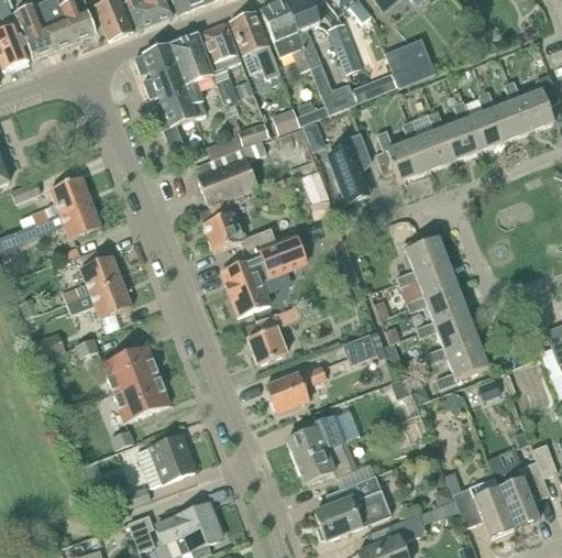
[(0,61),(3,69),(29,59),(17,29),(19,28),(8,0),(0,0),(0,13),(3,21),(0,22),(0,61)]
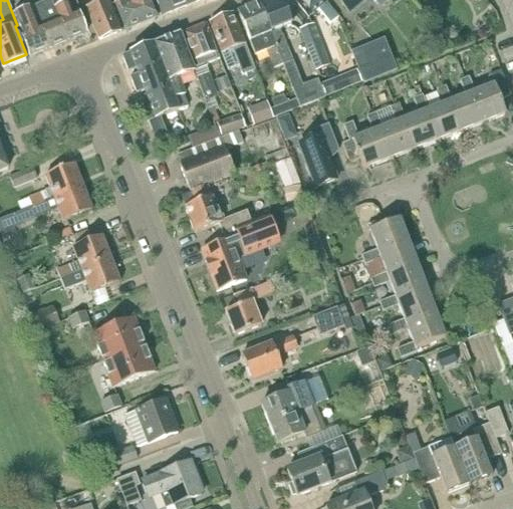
[(36,13),(49,44),(67,37),(52,0),(40,0),(32,3),(36,13)]
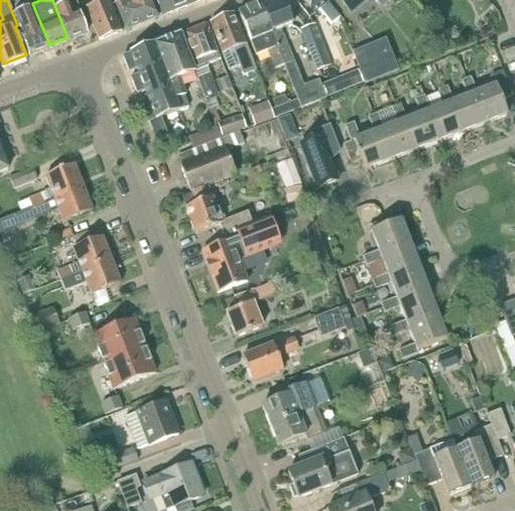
[(52,0),(68,37),(87,29),(78,7),(73,9),(69,0),(52,0)]
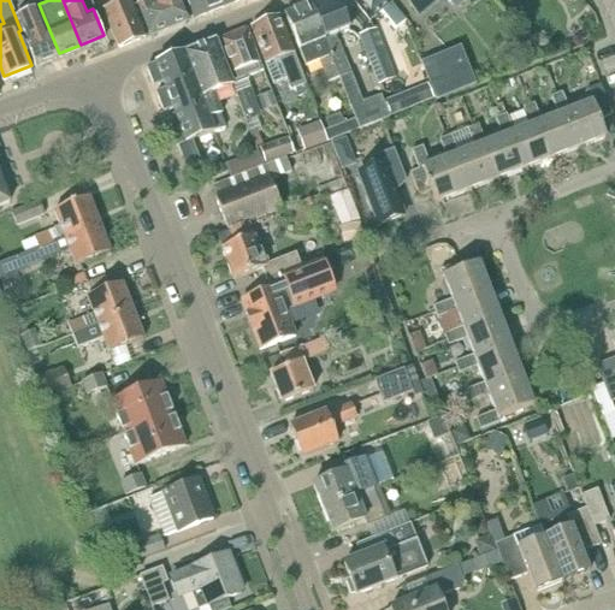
[(119,43),(145,33),(130,0),(116,0),(104,5),(119,43)]
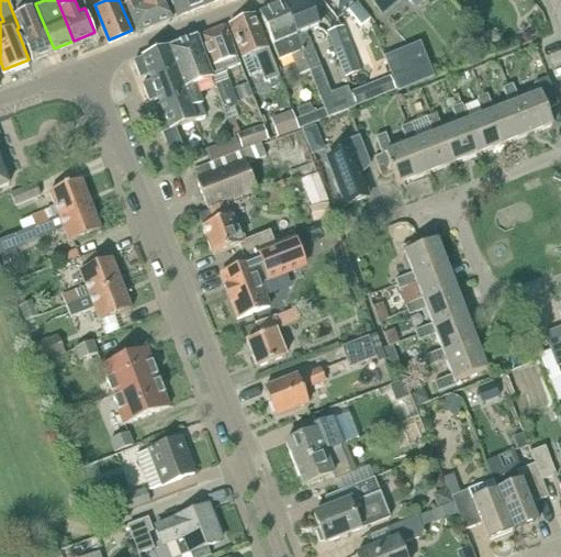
[(174,14),(167,0),(126,0),(137,29),(174,14)]
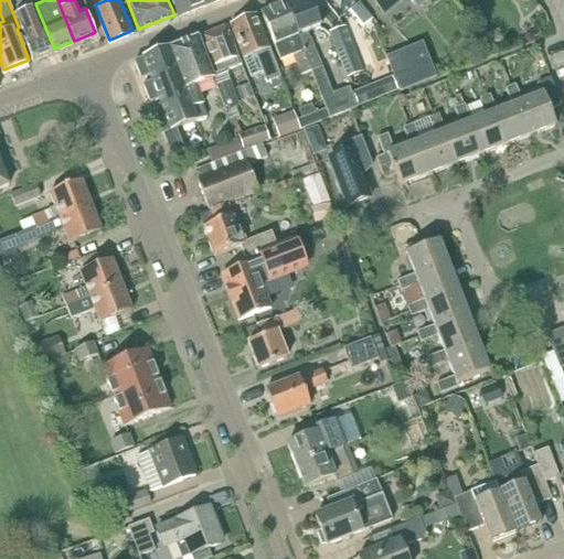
[(173,0),(179,12),(211,0),(173,0)]
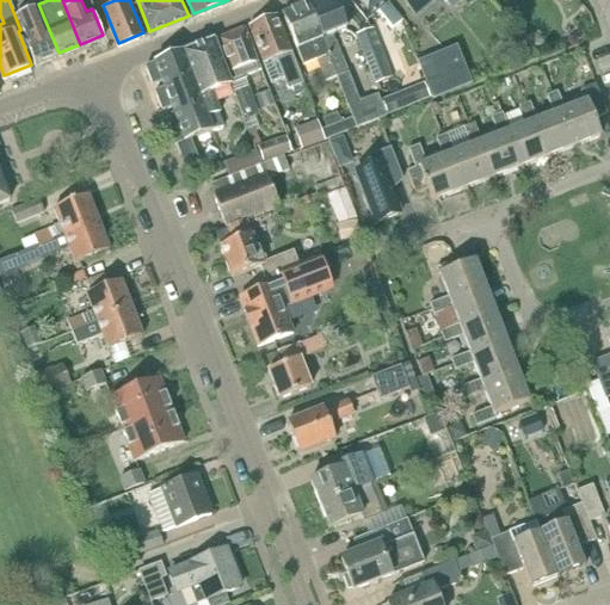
[(307,0),(282,10),(296,45),(302,62),(319,56),(327,78),(337,74),(307,0)]
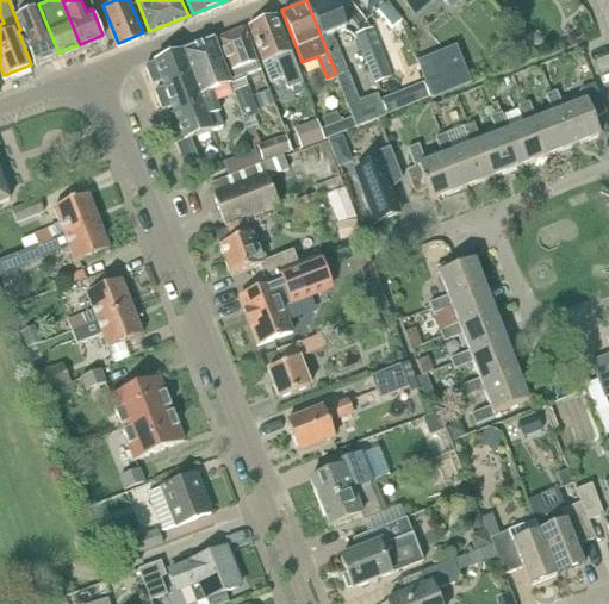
[(306,0),(336,74),(348,101),(359,98),(333,31),(346,25),(335,0),(306,0)]
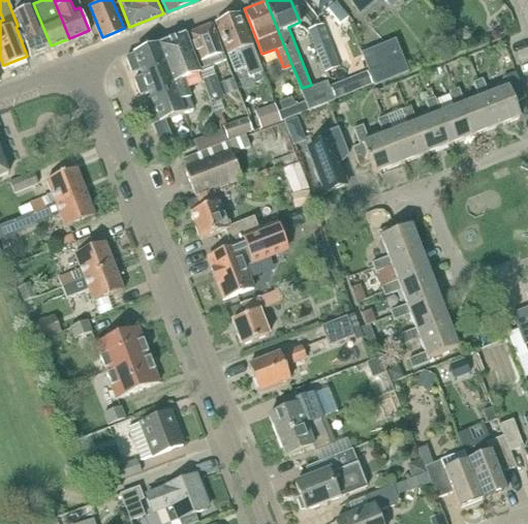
[(306,0),(317,12),(327,5),(340,22),(349,14),(337,0),(306,0)]
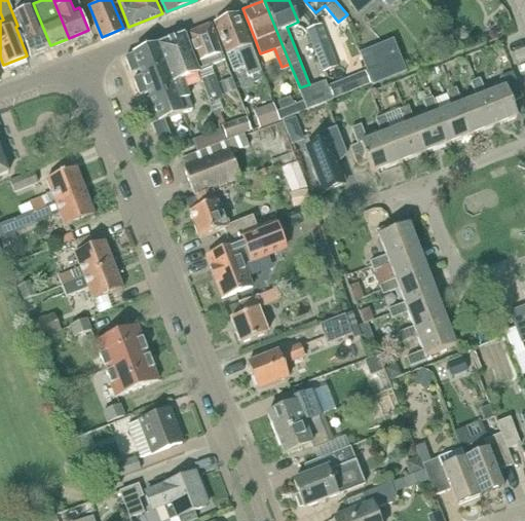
[(50,45),(37,13),(33,3),(15,10),(24,30),(22,31),(31,53),(50,45)]
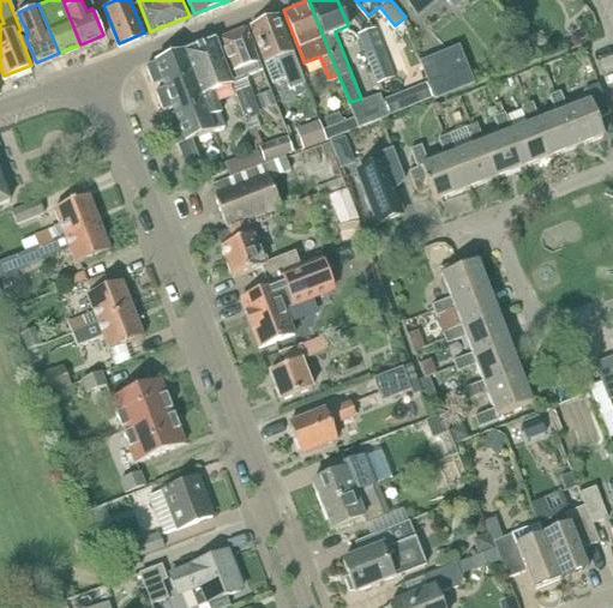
[(274,79),(287,74),(290,85),(306,80),(278,11),(251,22),(274,79)]
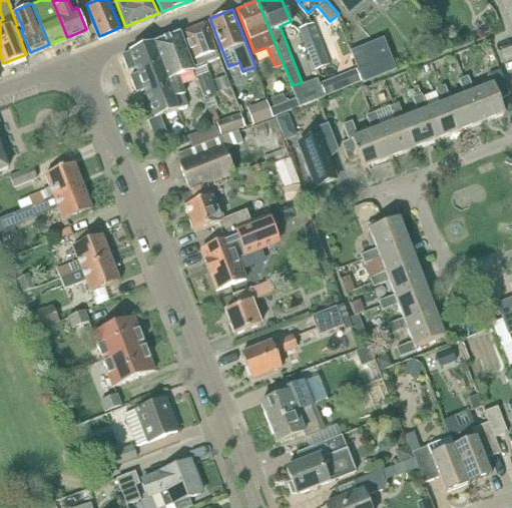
[(183,28),(197,66),(206,62),(205,61),(219,55),(205,20),(183,28)]
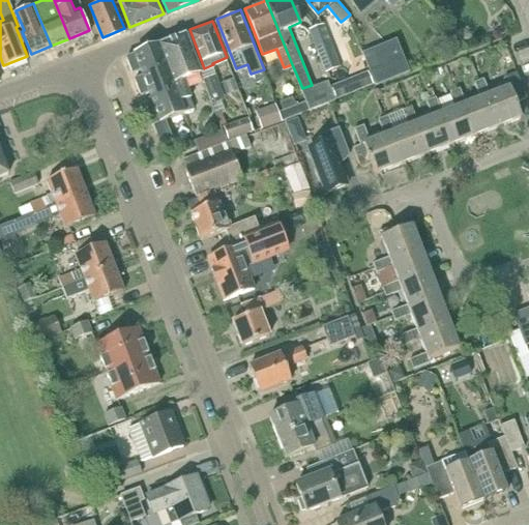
[(341,64),(324,21),(310,26),(325,69),(341,64)]
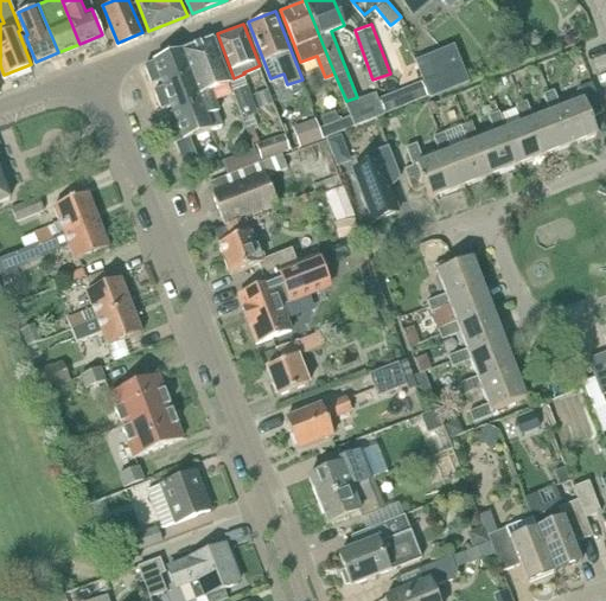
[(212,36),(182,48),(192,74),(202,100),(211,127),(222,122),(216,108),(219,107),(212,87),(229,80),(212,36)]
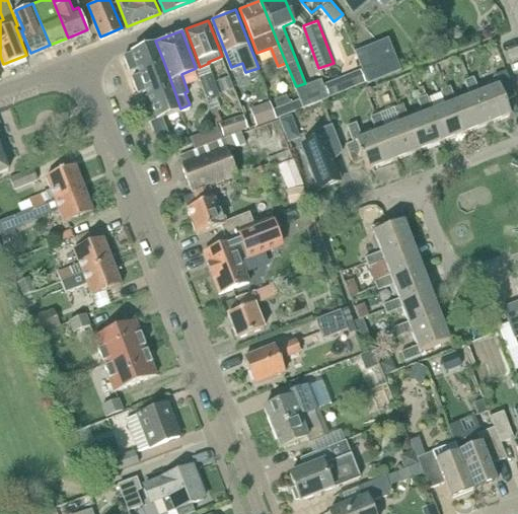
[(373,43),(357,50),(369,80),(384,73),(400,67),(388,37),(373,43)]
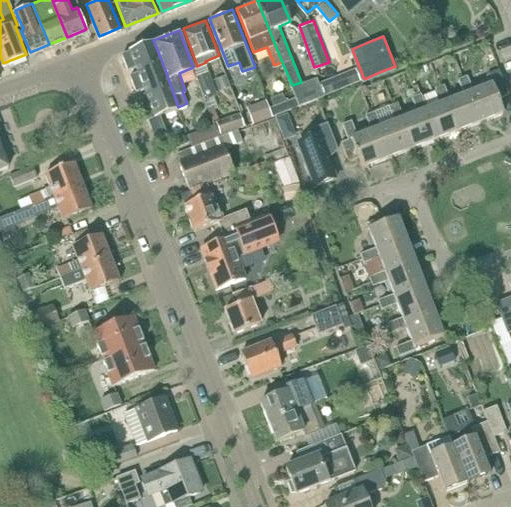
[(162,62),(153,40),(122,52),(128,68),(135,66),(137,72),(162,62)]
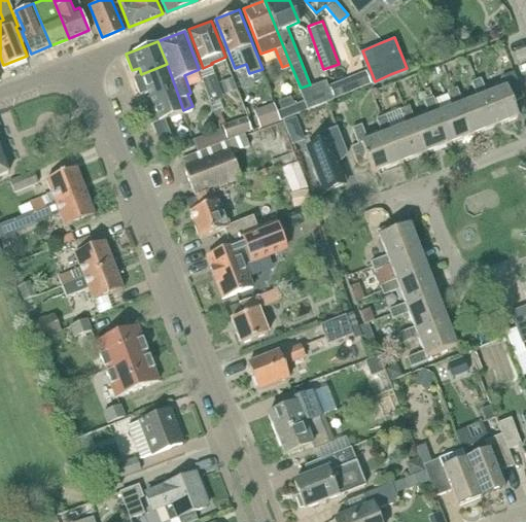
[(167,64),(141,74),(134,76),(140,93),(147,90),(150,96),(175,87),(167,64)]
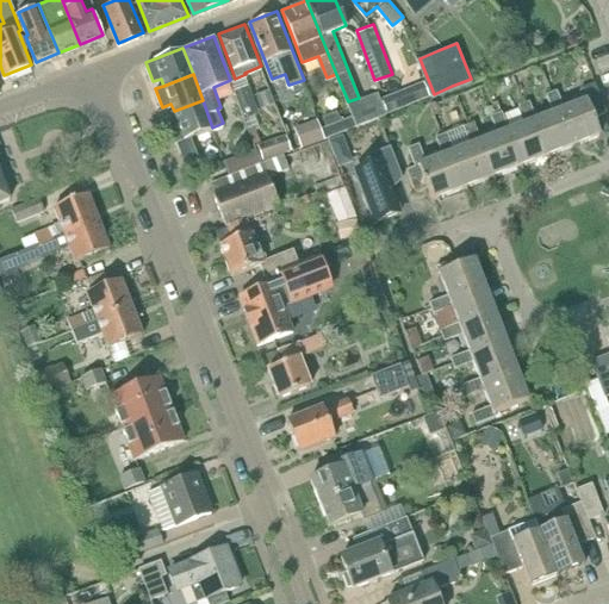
[(380,97),(386,112),(432,94),(424,79),(380,97)]
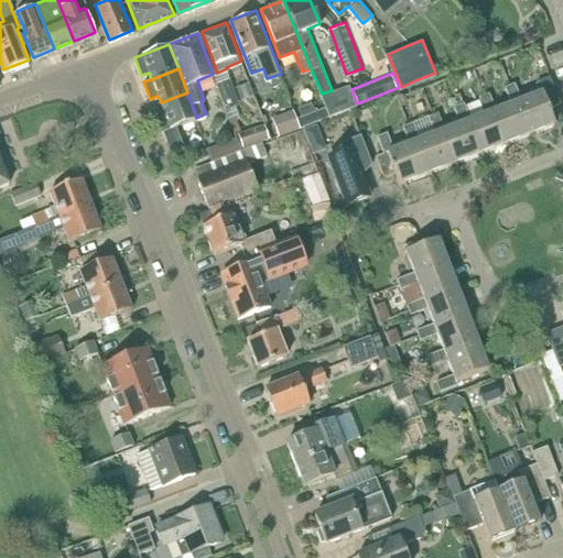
[(516,99),(528,132),(554,122),(549,106),(561,101),(550,73),(537,78),(542,89),(521,98),(515,81),(506,85),(511,101),(516,99)]
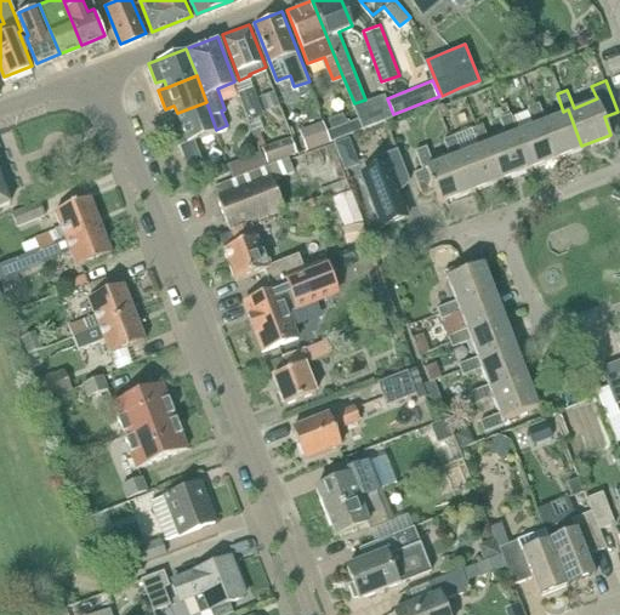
[(251,86),(239,91),(248,115),(259,112),(259,106),(251,86)]
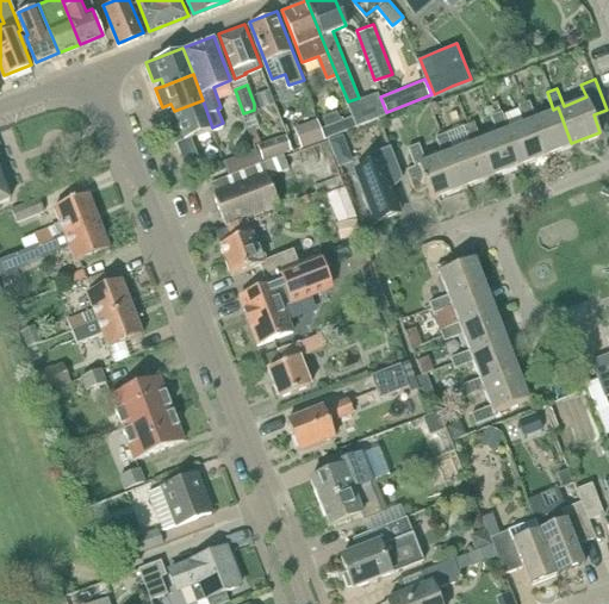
[(386,112),(380,97),(378,91),(359,98),(348,101),(352,113),(356,124),(386,112)]
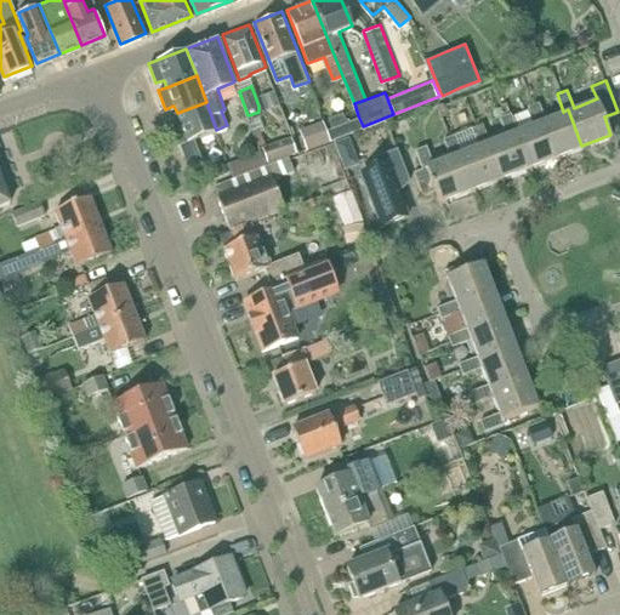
[(568,109),(563,112),(546,118),(539,100),(529,104),(536,123),(540,120),(553,157),(581,146),(568,109)]
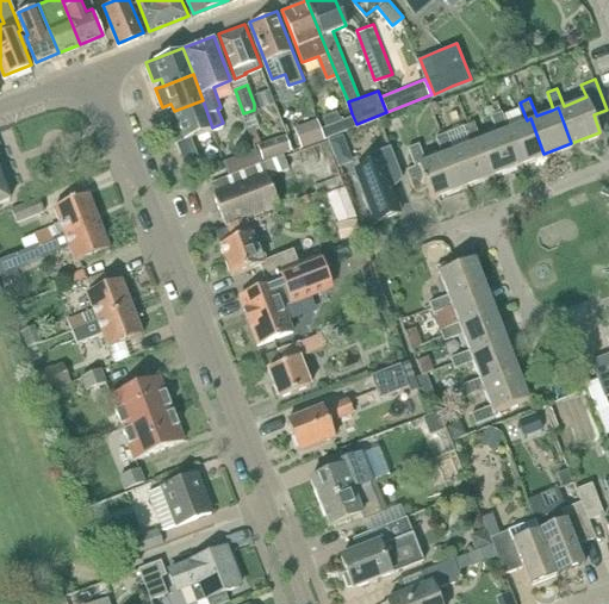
[(192,136),(212,128),(203,100),(174,111),(176,119),(168,122),(181,157),(198,151),(192,136)]
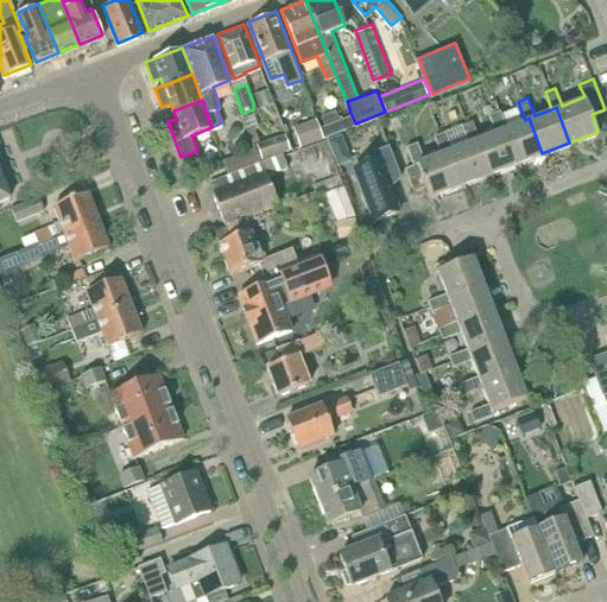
[(343,128),(355,124),(351,113),(340,118),(336,107),(322,113),(326,122),(321,125),(324,134),(343,128)]
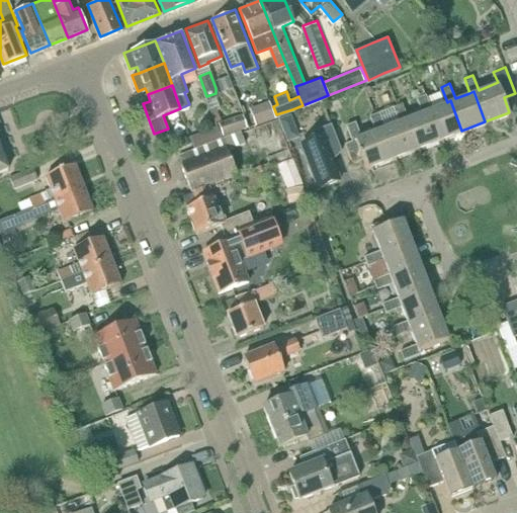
[(450,100),(447,102),(432,107),(426,92),(418,95),(423,110),(427,109),(438,140),(461,131),(450,100)]
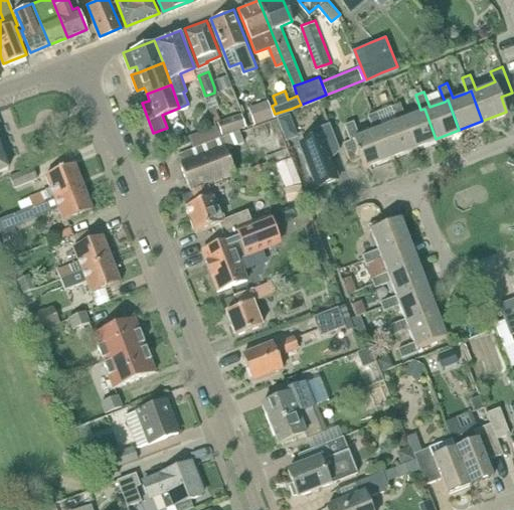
[(254,122),(275,114),(269,98),(248,105),(254,122)]
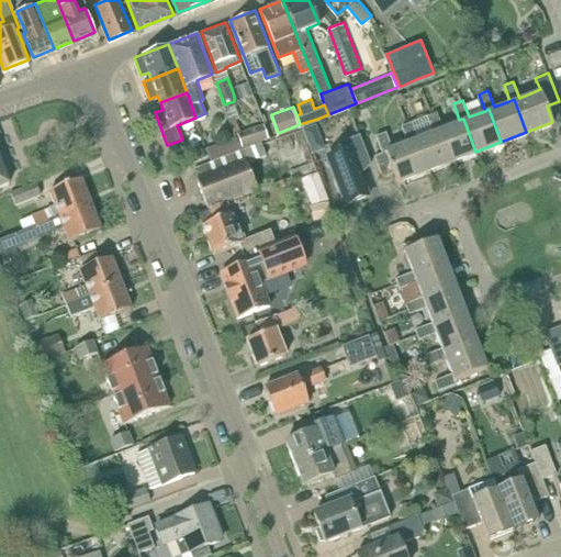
[(463,119),(459,120),(444,126),(437,110),(427,114),(434,130),(438,129),(450,160),(475,152),(463,119)]
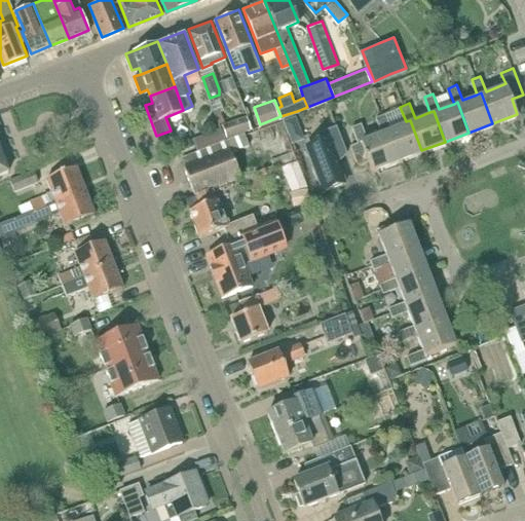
[(410,120),(406,121),(391,127),(385,112),(375,116),(381,132),(386,129),(398,159),(421,150),(410,120)]
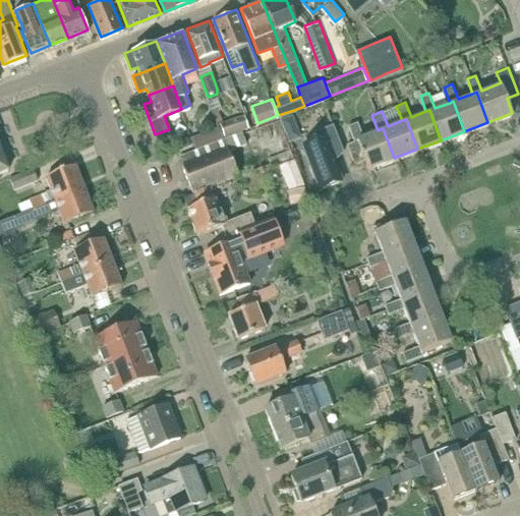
[(243,113),(220,121),(224,134),(248,126),(243,113)]
